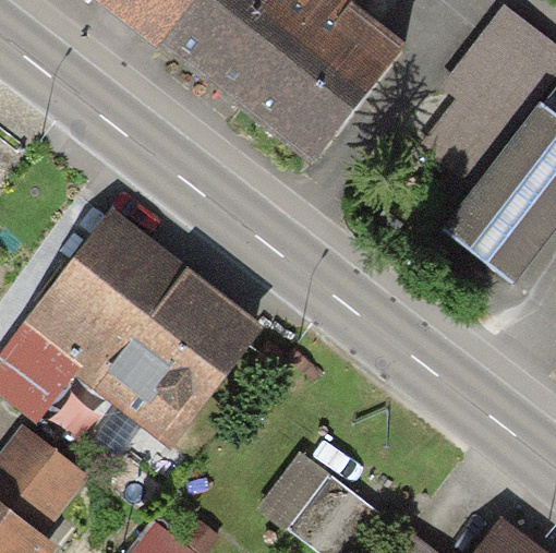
[(96,0),(159,49),(196,0),(96,0)]
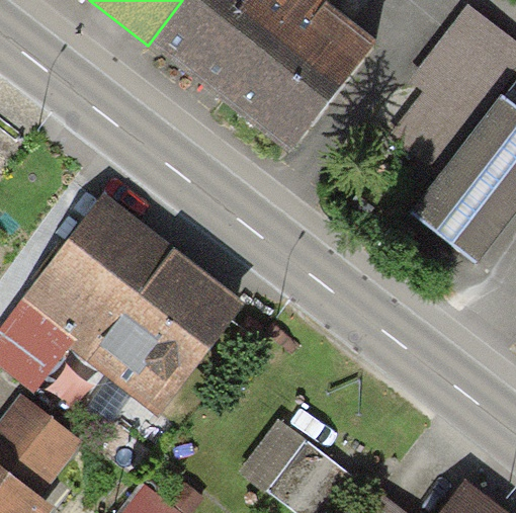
[(182,0),(148,46),(208,89),(290,152),(376,41),(330,6),(334,0),(182,0)]
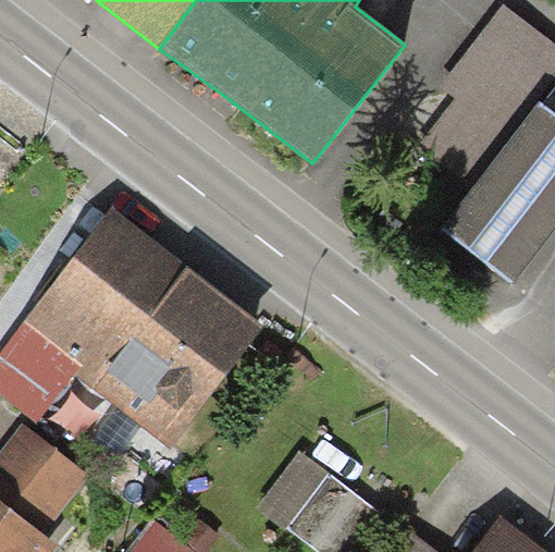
[(554,225),(554,118),(537,103),(554,78),(554,41),(502,2),(440,84),(455,96),(416,147),(471,188),(440,230),(512,283),(554,225)]
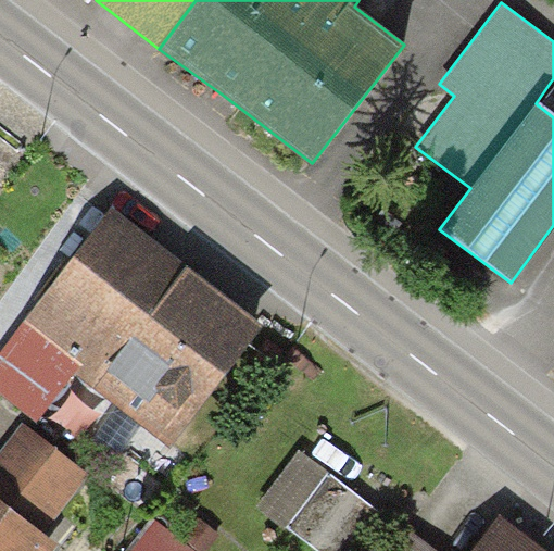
[(187,266),(113,209),(0,351),(0,359),(52,400),(75,372),(170,446),(263,326),(187,266)]
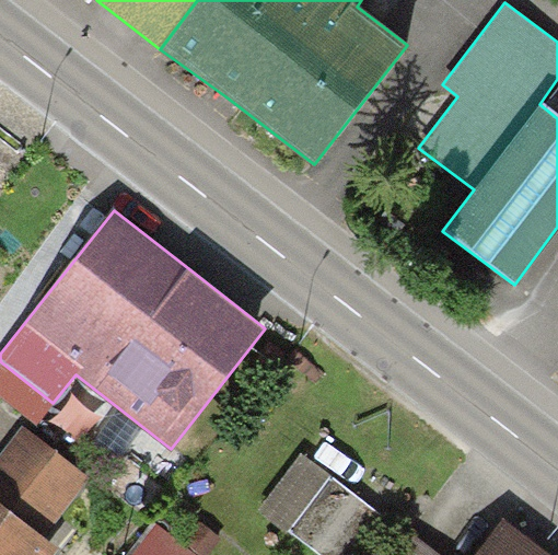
[(89,474),(22,423),(0,450),(0,503),(42,534),(89,474)]
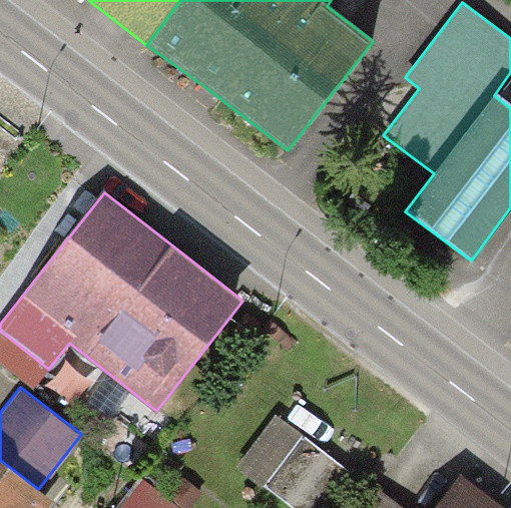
[(318,507),(348,469),(275,413),(235,464),(293,507),(318,507)]
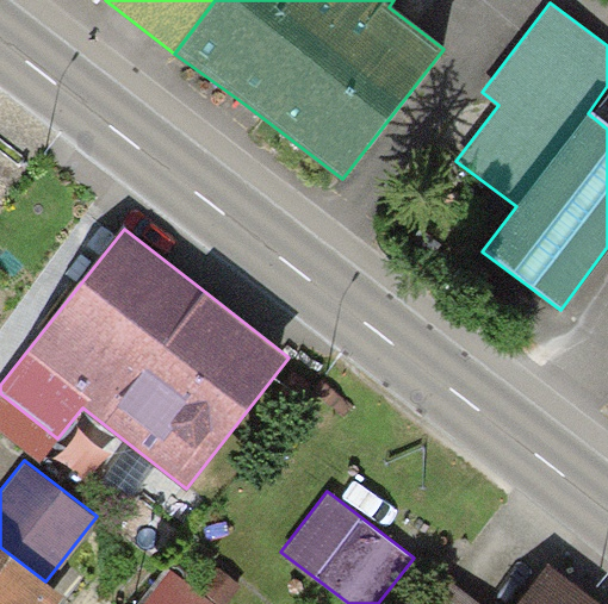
[(0,603),(55,603),(62,596),(45,581),(0,547),(0,603)]
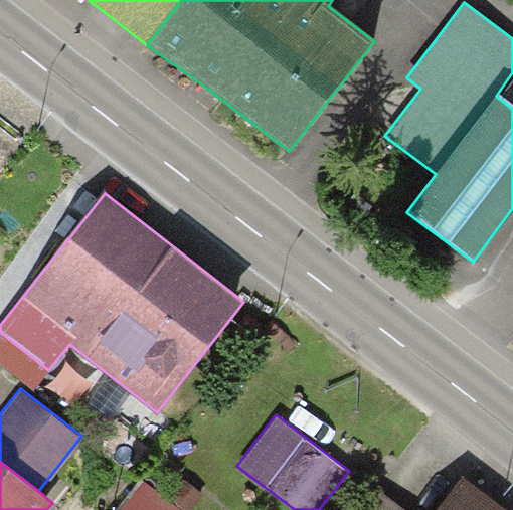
[(507,509),(461,476),(434,509),(507,509)]
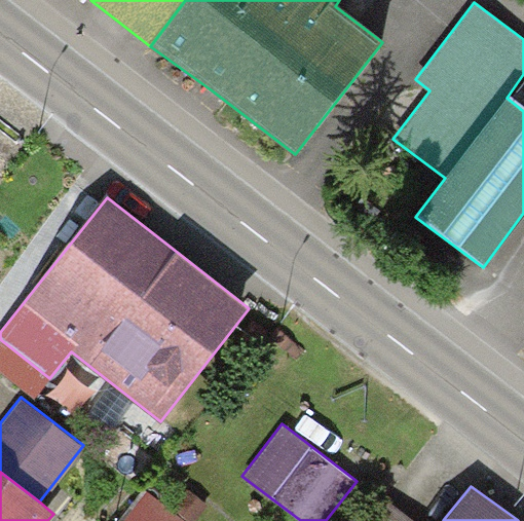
[(416,520),(379,492),(357,520),(416,520)]
